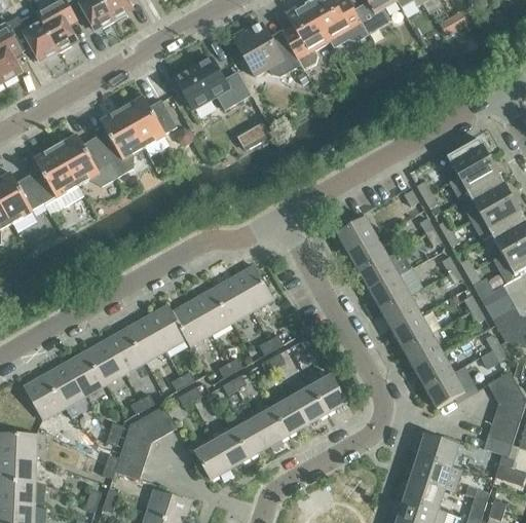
[(52,0),(35,10),(41,20),(58,49),(59,51),(71,44),(69,42),(76,38),(58,5),(67,0),(52,0)]
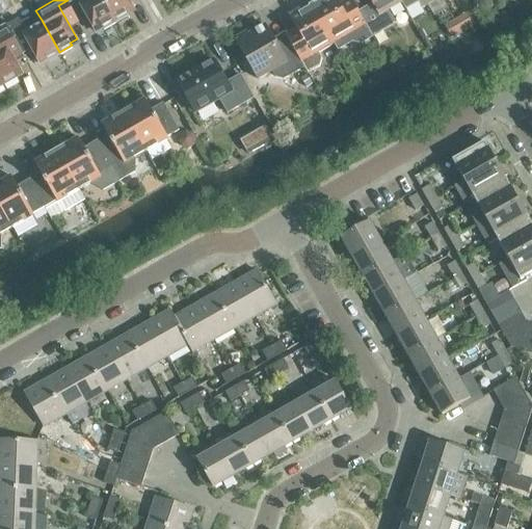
[(78,0),(95,28),(102,24),(103,26),(115,20),(113,17),(104,0),(68,0),(78,0)]
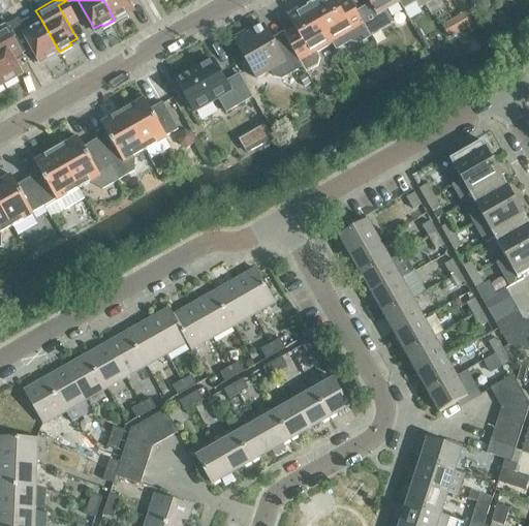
[(103,0),(113,17),(115,20),(126,12),(125,10),(132,6),(128,0),(103,0)]
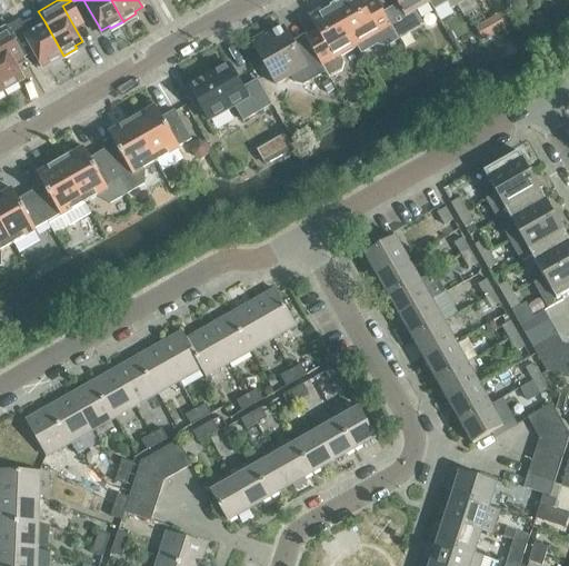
[(398,36),(382,9),(377,0),(372,0),(365,5),(361,0),(336,0),(332,2),(357,45),(360,50),(376,41),(386,43),(387,42),(398,36)]
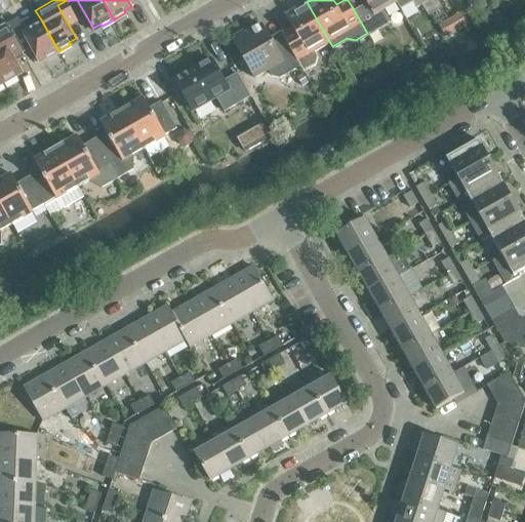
[(353,8),(367,33),(367,34),(390,21),(381,6),(393,0),(367,0),(353,8)]
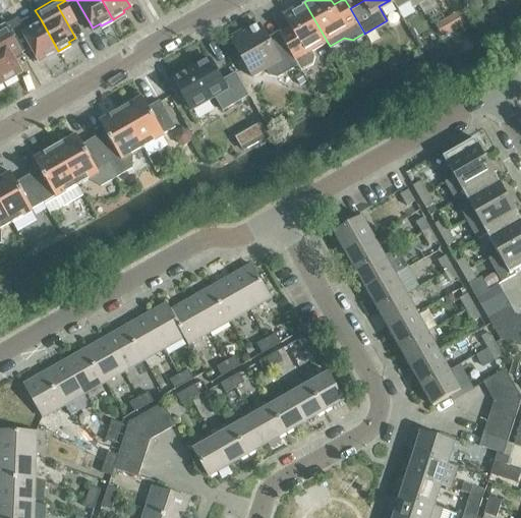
[(281,35),(297,63),(301,69),(312,63),(314,54),(311,49),(327,41),(304,2),(294,7),(292,4),(281,10),(291,29),(281,35)]
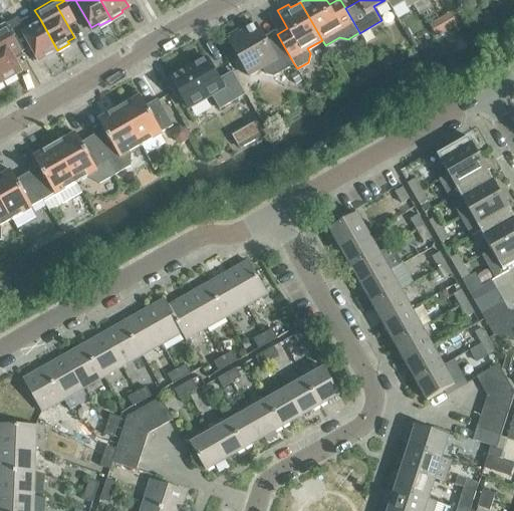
[(15,16),(5,22),(21,49),(30,44),(38,58),(44,54),(45,56),(57,50),(56,48),(40,19),(34,10),(17,20),(15,16)]
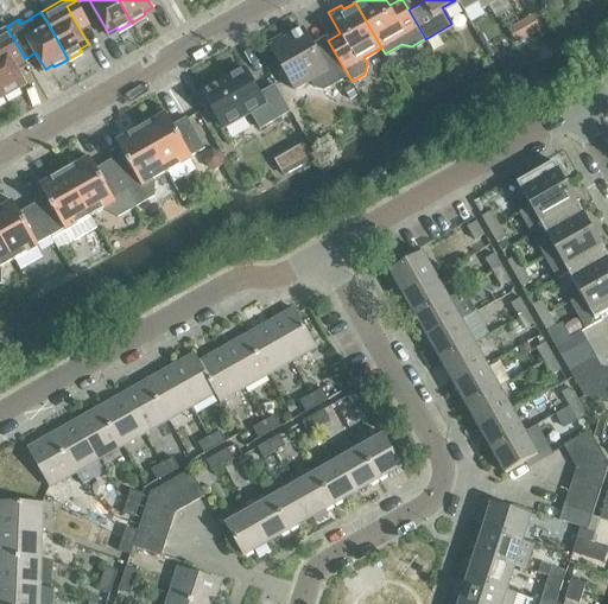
[(527,31),(540,23),(537,17),(524,24),(527,31)]
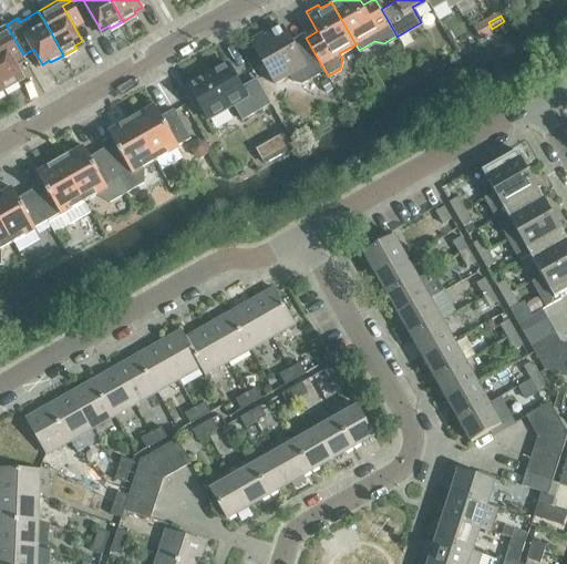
[(488,22),(478,28),(482,34),(492,29),(488,22)]
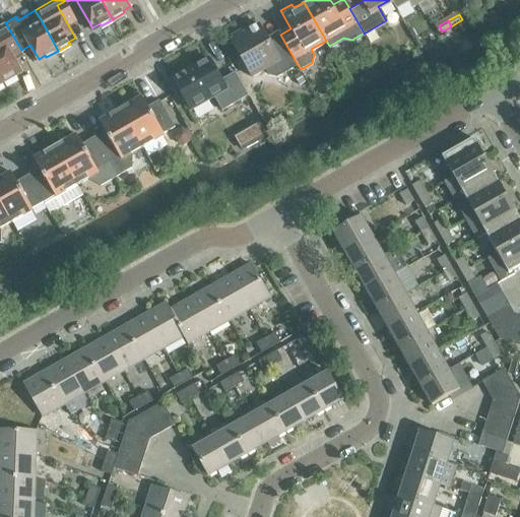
[(297,63),(280,35),(269,41),(259,21),(242,30),(241,28),(232,34),(233,37),(231,38),(252,75),(265,67),(268,73),(276,75),(285,70),(297,63)]
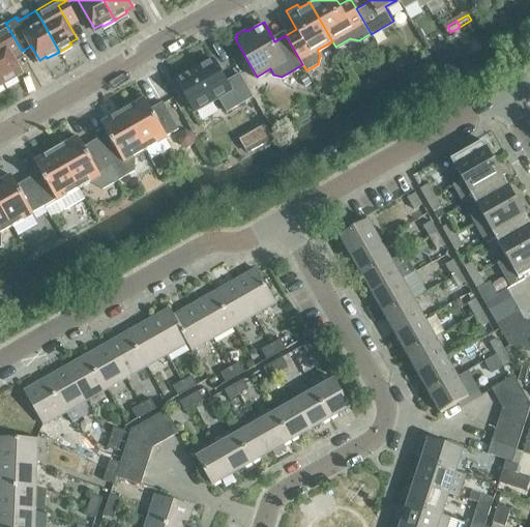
[(16,77),(17,74),(21,70),(13,57),(22,51),(5,23),(0,25),(0,78),(2,82),(6,79),(10,80),(16,77)]
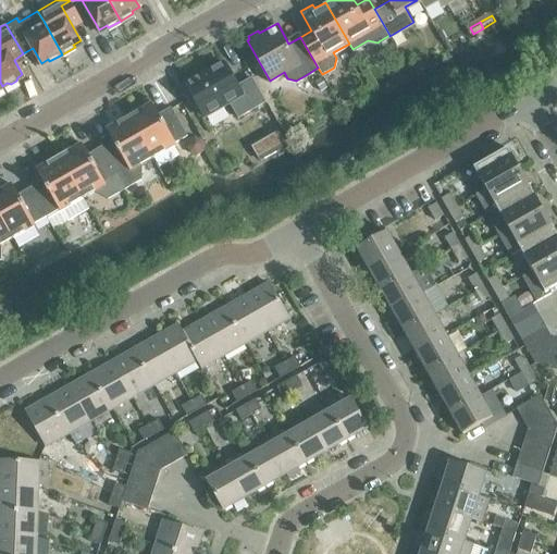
[(265,100),(251,75),(237,84),(223,60),(185,83),(190,93),(187,95),(195,108),(198,106),(203,115),(229,101),(237,115),(265,100)]
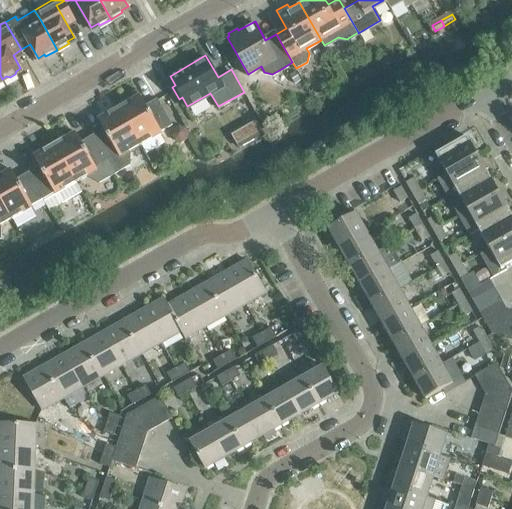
[(145,103),(139,93),(119,105),(140,143),(161,131),(160,129),(172,123),(157,97),(145,103)]
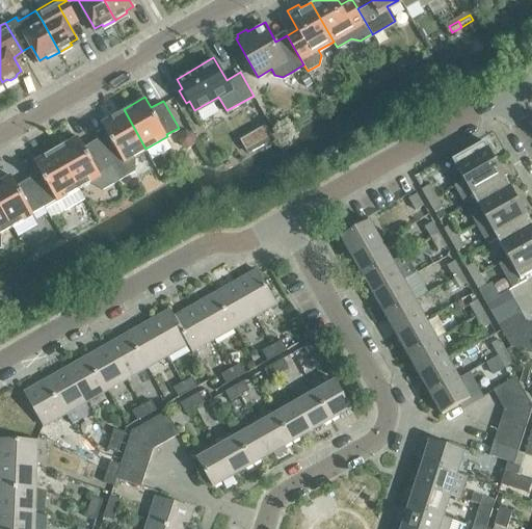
[(98,142),(111,166),(118,179),(134,169),(135,155),(145,149),(124,109),(102,122),(110,136),(98,142)]
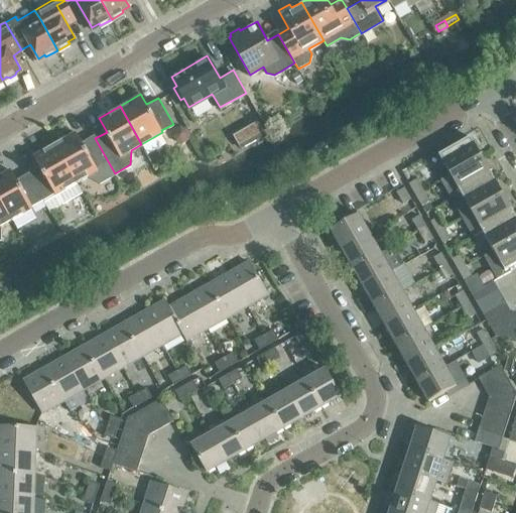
[(259,123),(248,129),(250,134),(251,136),(263,129),(262,127),(259,123)]
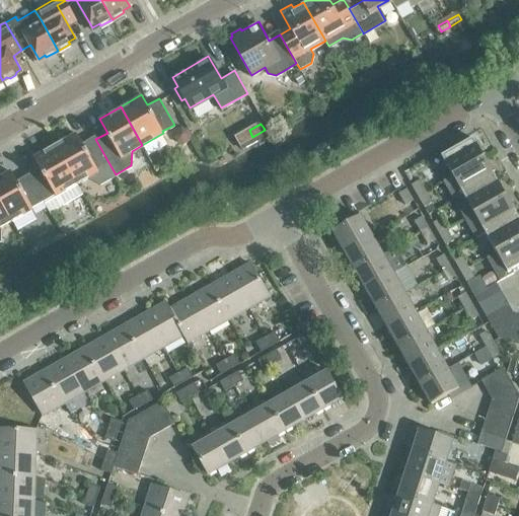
[(108,162),(95,139),(84,146),(76,132),(55,144),(77,182),(87,176),(100,183),(116,174),(108,162)]
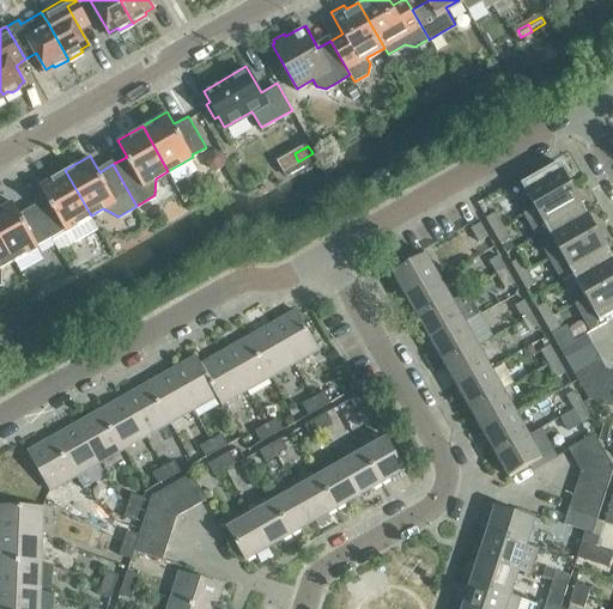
[(534,205),(571,184),(558,160),(521,182),(534,205)]
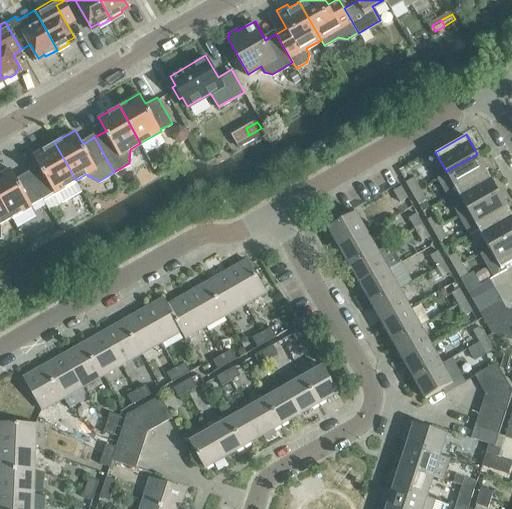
[(42,197),(48,207),(60,201),(81,189),(76,180),(54,142),(33,154),(41,168),(30,174),(42,197)]
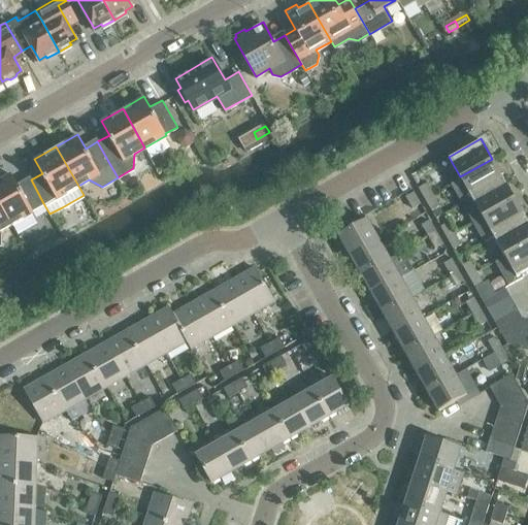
[(462,201),(503,177),(492,159),(460,176),(451,182),(462,201)]
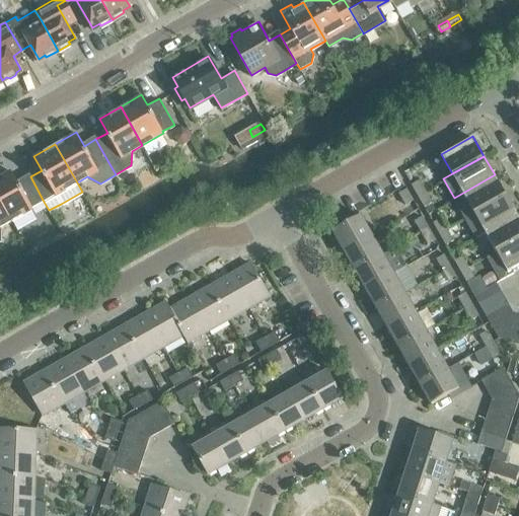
[(10,169),(0,174),(0,200),(11,220),(32,208),(31,206),(43,200),(30,176),(18,183),(10,169)]
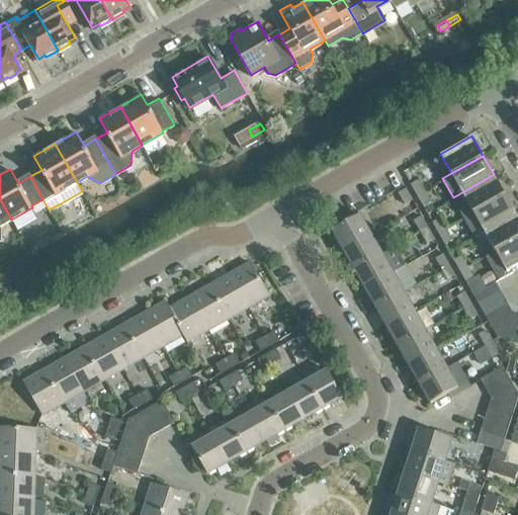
[(464,217),(505,193),(494,174),(453,197),(464,217)]
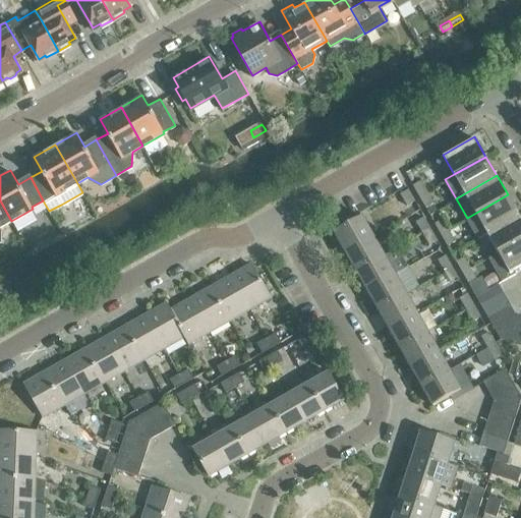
[(418,194),(426,190),(420,179),(412,183),(418,194)]
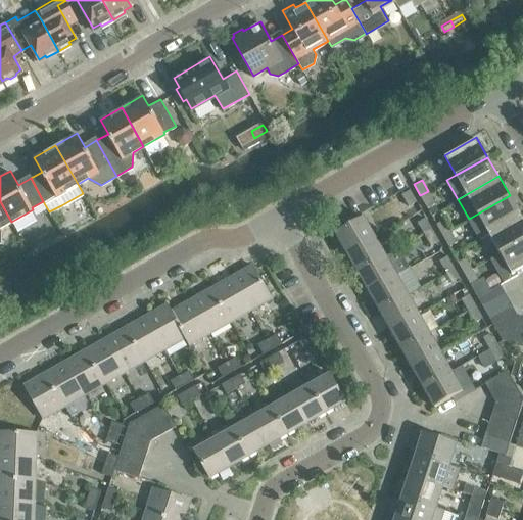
[(409,204),(416,200),(410,189),(401,193),(409,204)]
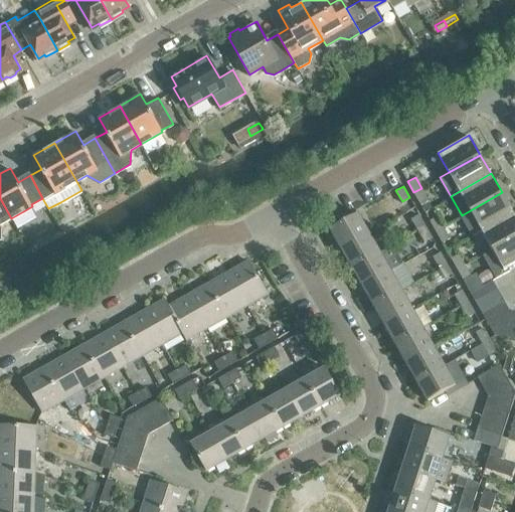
[(420,203),(427,199),(421,188),(413,192),(420,203)]
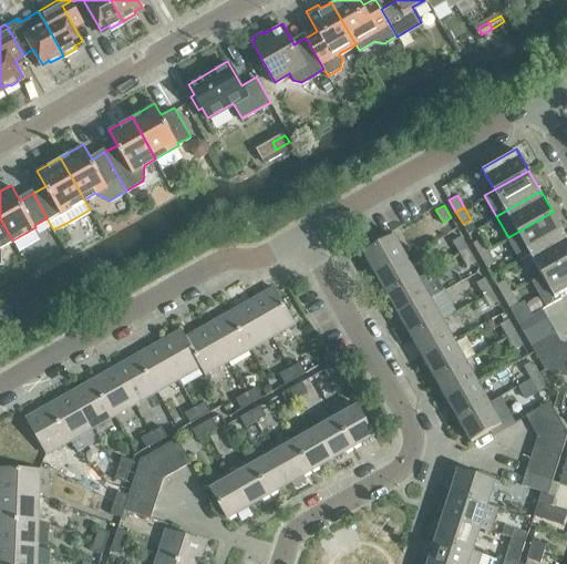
[(521,258),(529,253),(564,233),(553,212),(508,237),(521,258)]
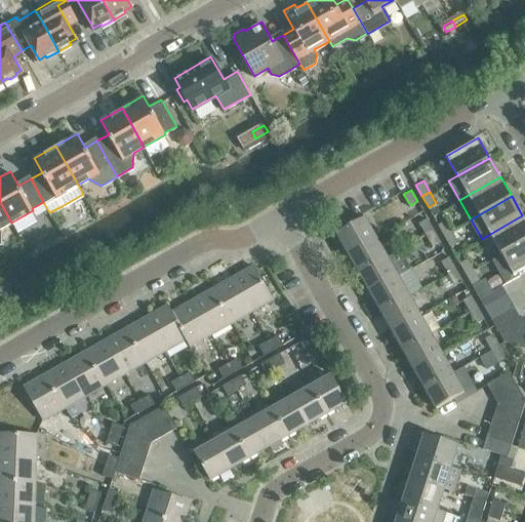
[(0,242),(0,243),(0,229),(11,223),(0,202),(0,242)]
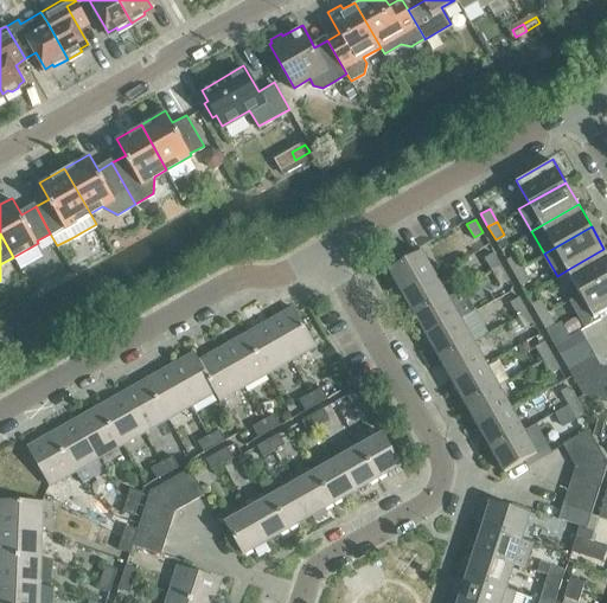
[(402,292),(434,273),(421,249),(389,268),(402,292)]
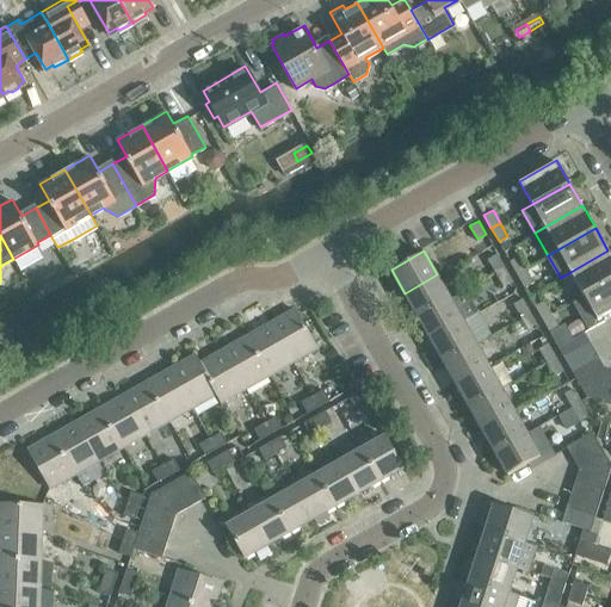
[(571,272),(584,293),(610,278),(610,255),(608,251),(571,272)]
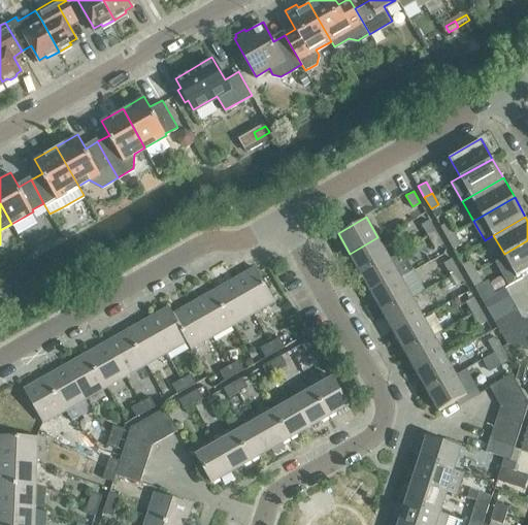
[(428,234),(436,230),(429,219),(422,223),(428,234)]
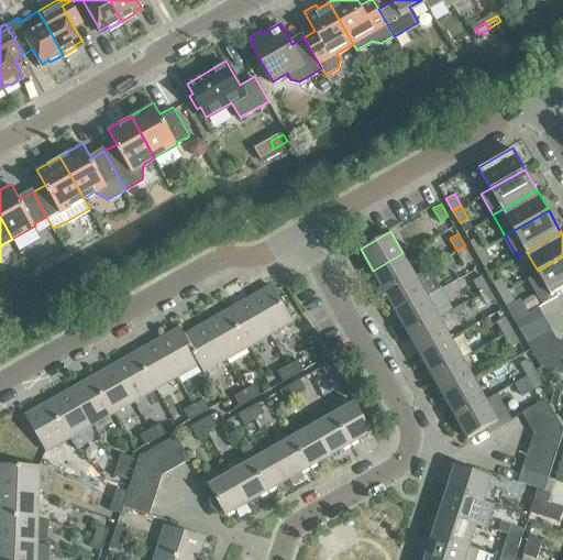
[(476,252),(485,246),(477,234),(470,240),(476,252)]
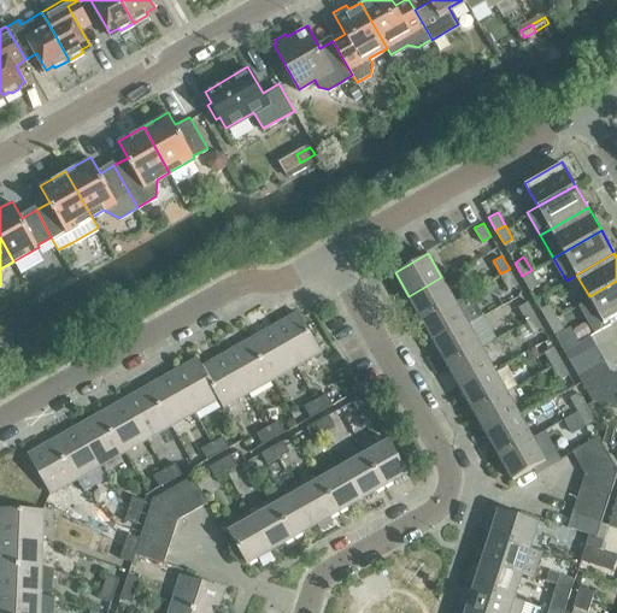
[(509,288),(517,283),(510,269),(500,273),(509,288)]
